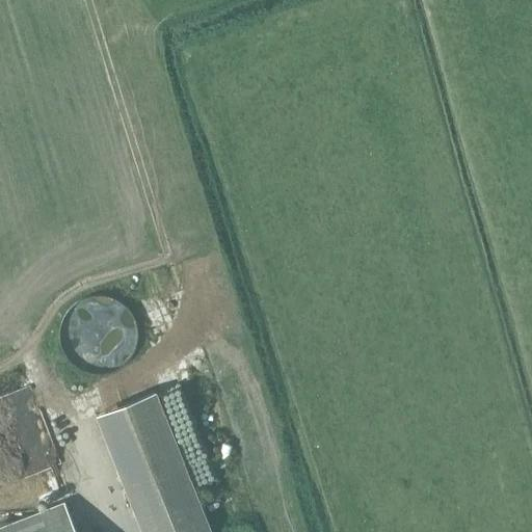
[(73,362),(82,369),(95,372),(106,372),(120,367),(130,358),(136,347),(138,334),(136,320),(129,309),(118,300),(106,295),(92,295),(81,299),(72,307),(64,317),(61,328),(61,341),(65,352),(73,362)]
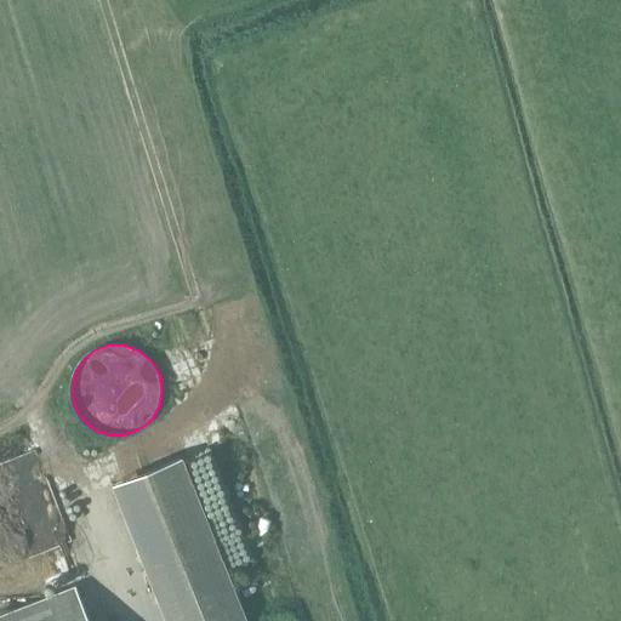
[(228,419),(231,431),(249,427),(246,414),(228,419)]
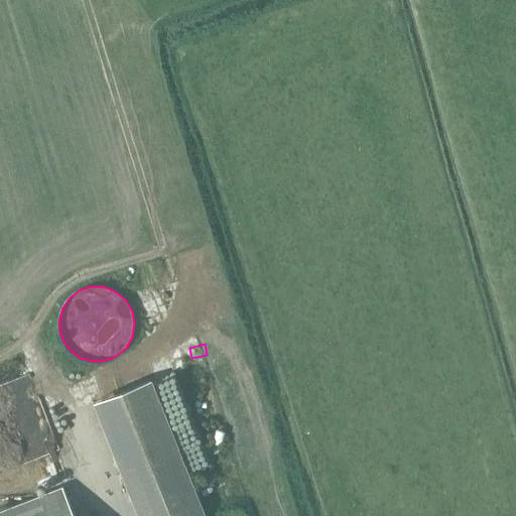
[(164,356),(164,367),(180,368),(180,357),(164,356)]
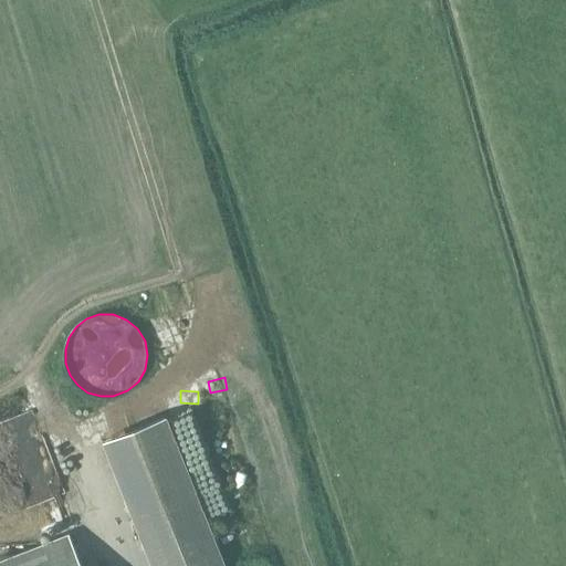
[(203,409),(188,413),(191,427),(207,422),(203,409)]
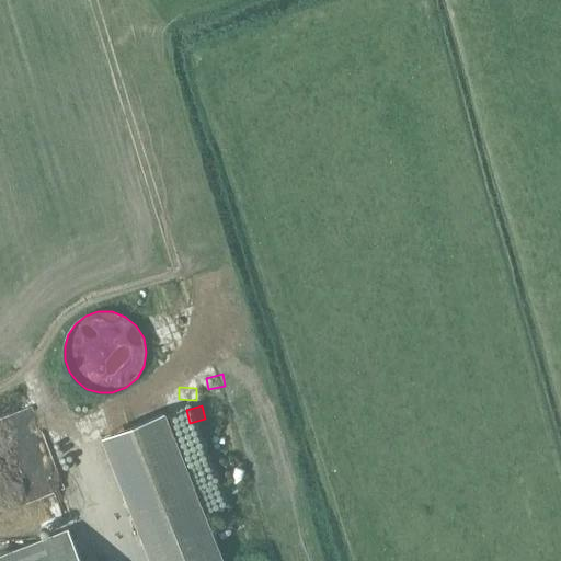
[(222,560),(163,413),(103,437),(151,560),(222,560)]
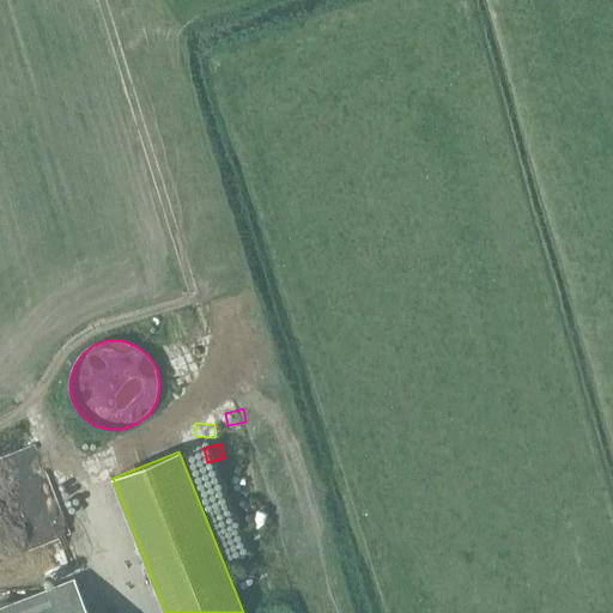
[(1,490),(0,490),(0,545),(36,532),(29,511),(11,517),(1,490)]
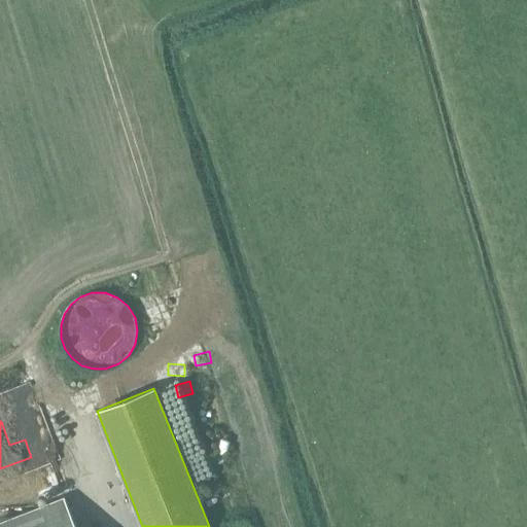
[(0,526),(75,526),(65,499),(0,525),(0,526)]
